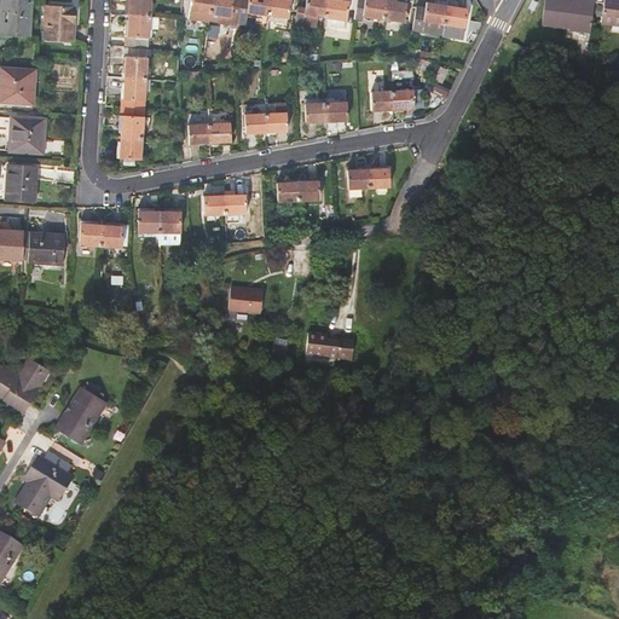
[(126,0),(126,5),(128,5),(128,15),(149,16),(149,0),(126,0)]
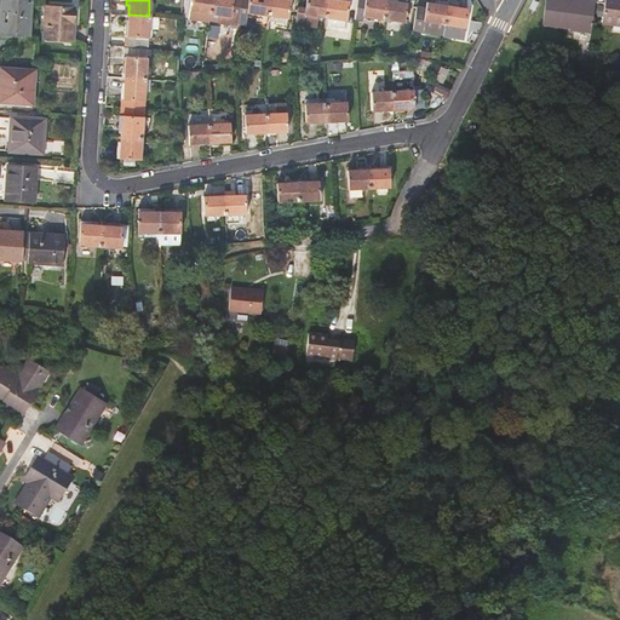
[(189,0),(188,10),(210,13),(211,0),(189,0)]
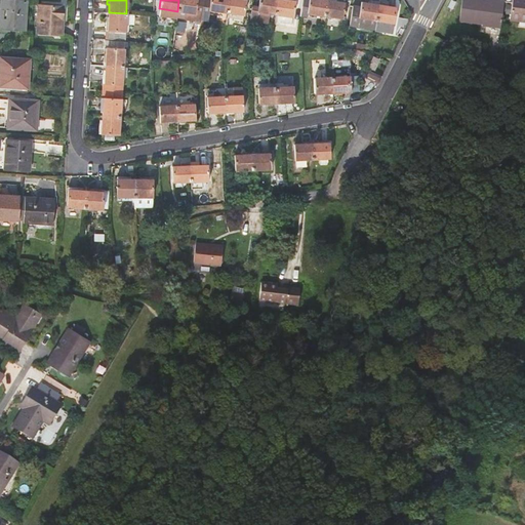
[(178,0),(177,11),(195,13),(196,0),(178,0)]
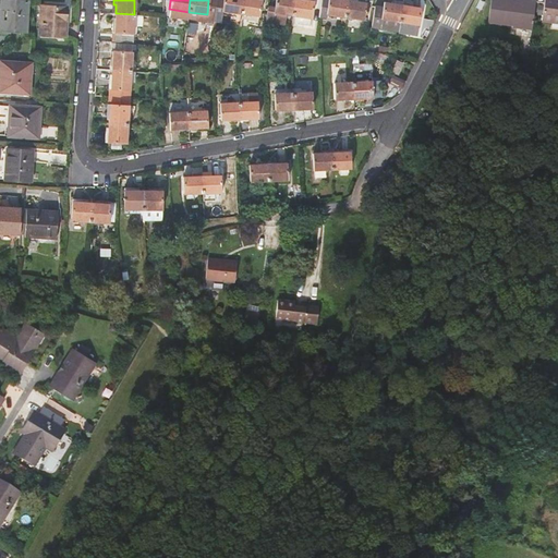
[(215,0),(215,10),(241,13),(242,0),(215,0)]
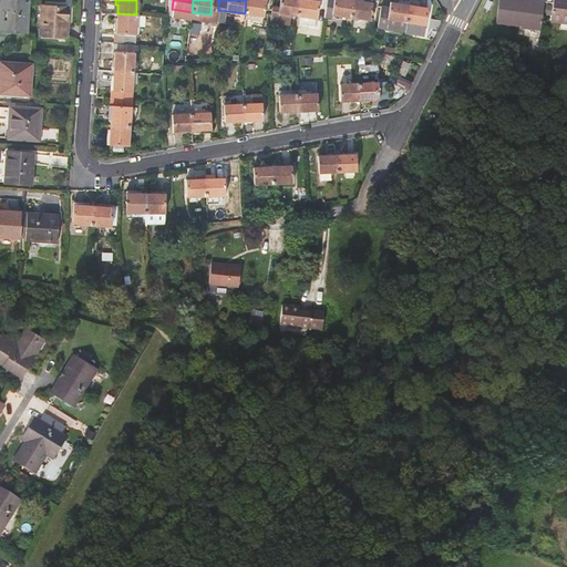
[(246,0),(245,13),(263,17),(265,0),(246,0)]
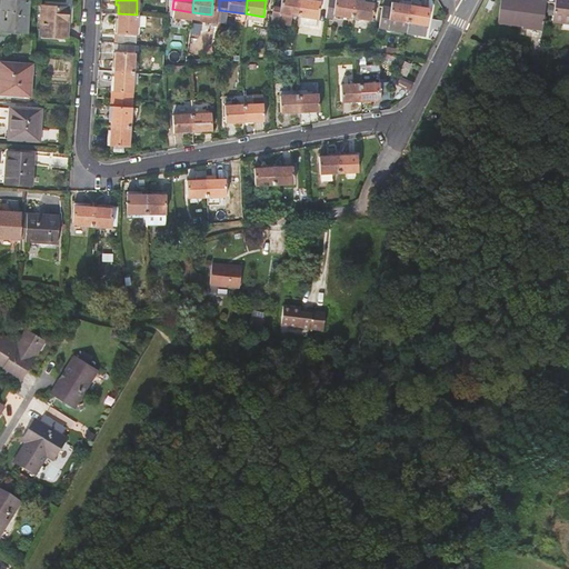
[(280,0),(279,12),(298,16),(300,0),(280,0)]
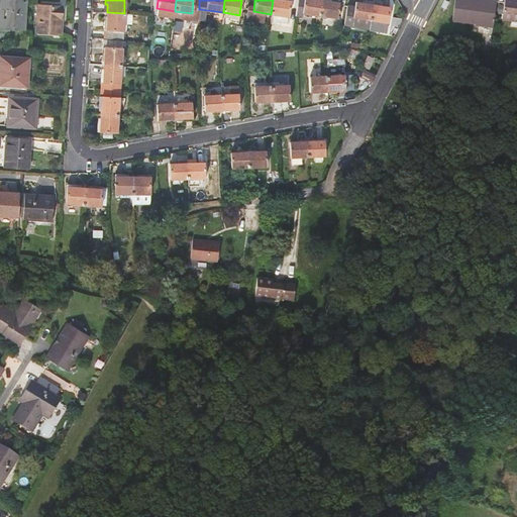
[(279,0),(273,0),(271,14),(288,16),(291,2),(279,0)]
